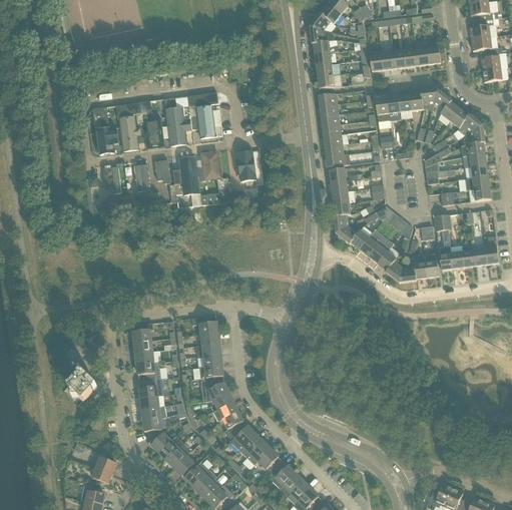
[(347,4),(341,0),(331,0),(328,4),(340,13),(347,4)]
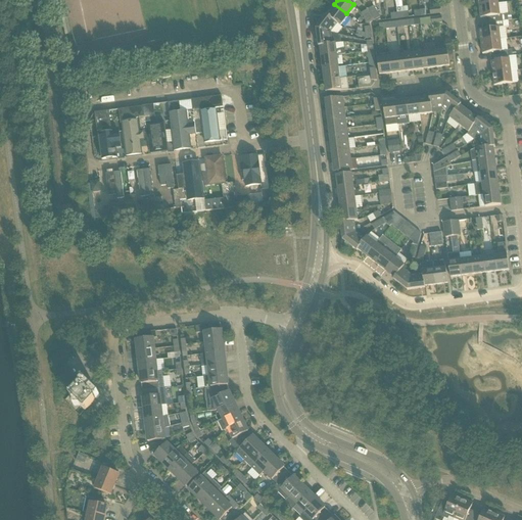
[(499,13),(497,1),(478,3),(479,15),(490,14),(490,19),(507,18),(506,12),(499,13)]
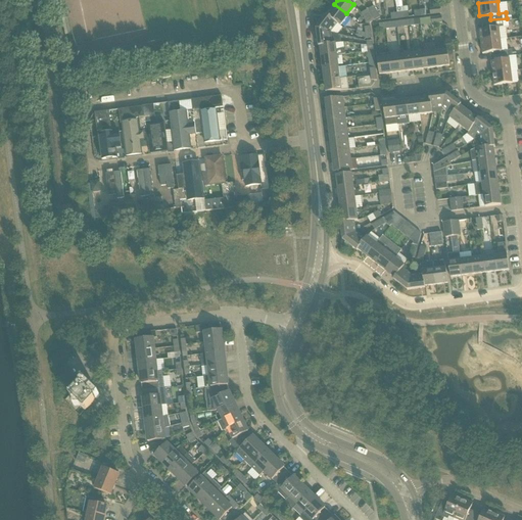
[(346,13),(334,4),(327,12),(326,12),(339,22),(346,13)]
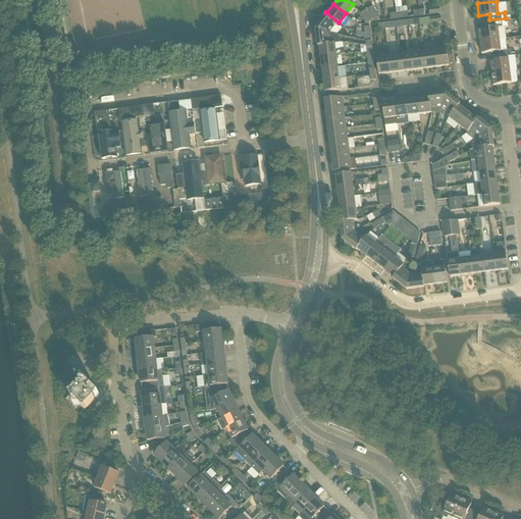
[(335,21),(339,23),(339,22),(325,12),(314,27),(328,30),(335,21)]
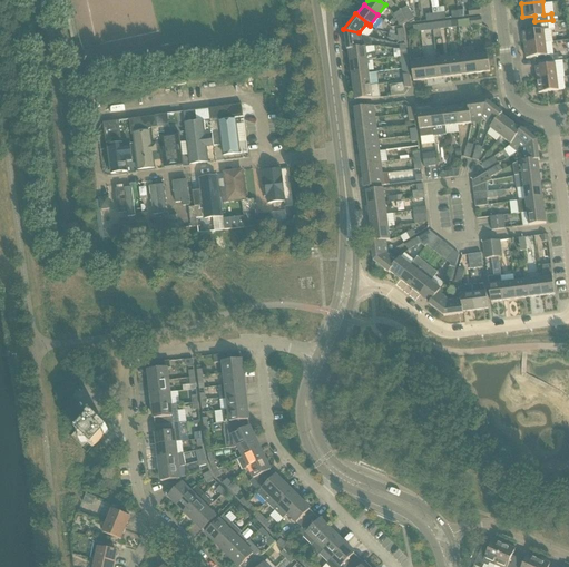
[(545,40),(542,28),(553,26),(552,20),(535,21),(532,22),(533,28),(521,30),(522,44),(545,40)]
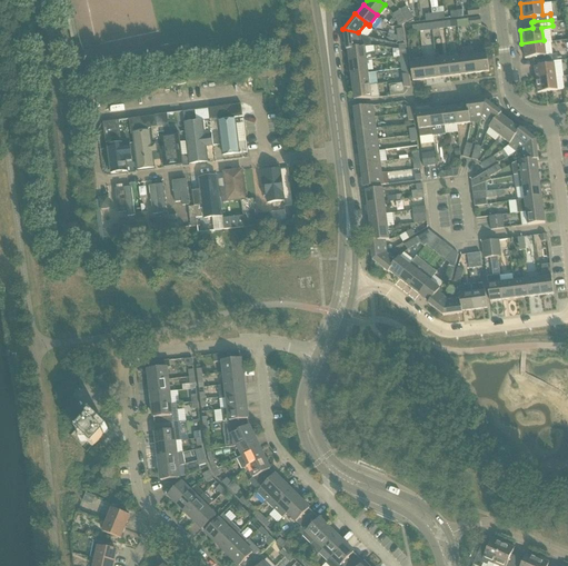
[(360,45),(358,32),(342,29),(345,48),(364,45),(360,45)]
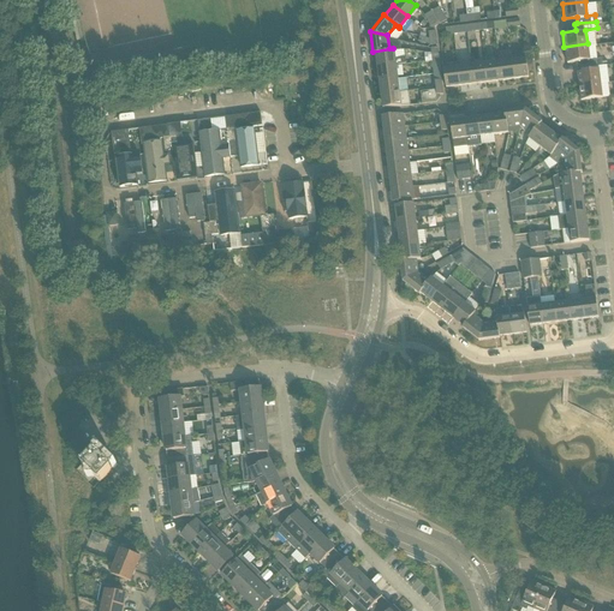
[(589,58),(588,43),(564,47),(566,60),(578,59),(579,65),(595,64),(602,63),(601,55),(589,58)]
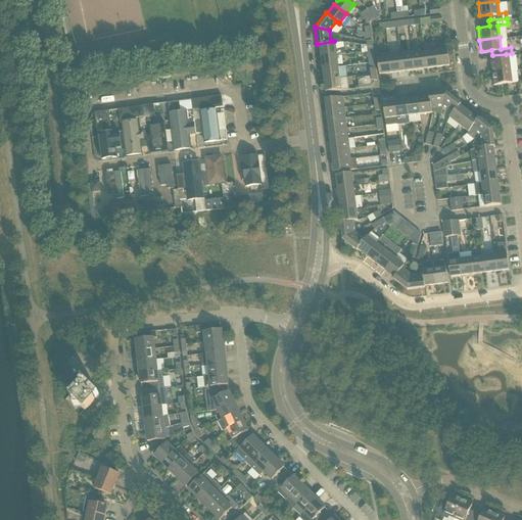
[(343,47),(335,48),(334,41),(317,44),(318,44),(319,44),(320,55),(336,53),(336,52),(344,51),(343,47)]
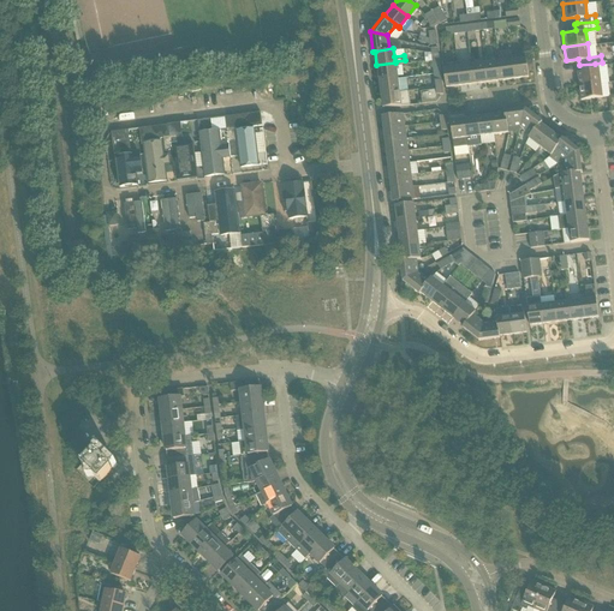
[(528,75),(525,57),(511,58),(513,76),(528,75)]
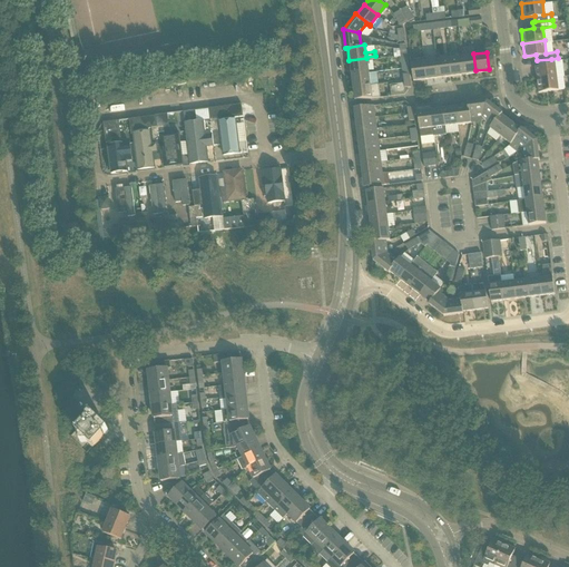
[(476,70),(473,54),(461,55),(463,72),(476,70)]
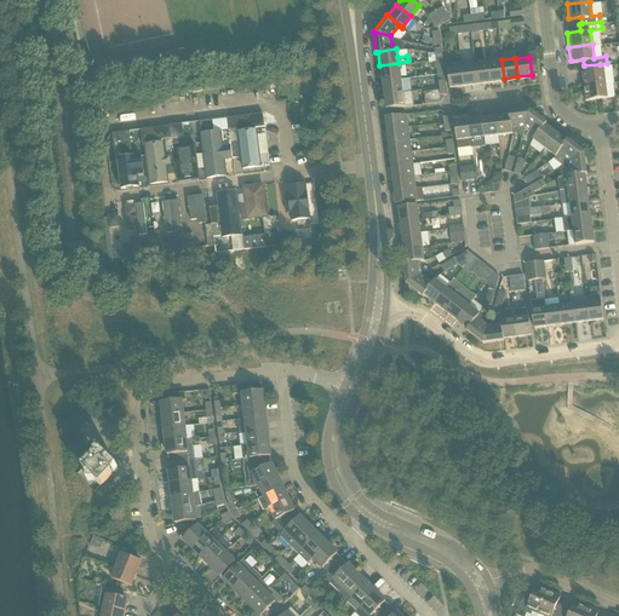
[(504,79),(502,59),(488,62),(489,80),(504,79)]
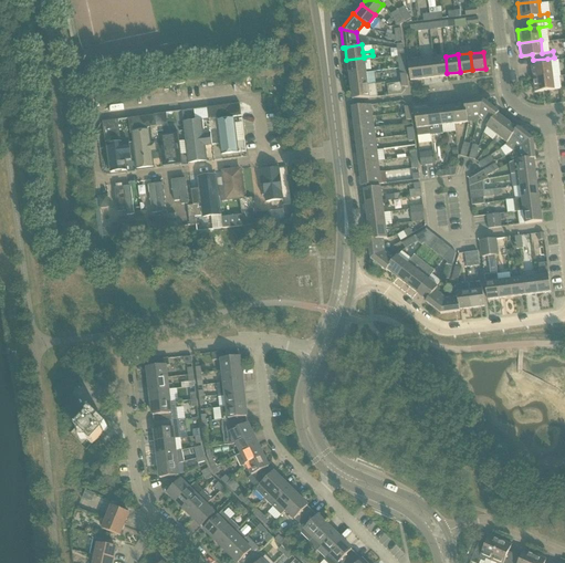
[(447,73),(446,56),(432,58),(435,75),(447,73)]
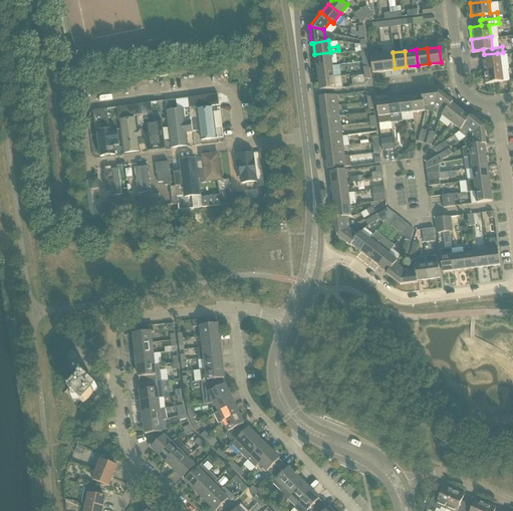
[(331,63),(330,52),(314,54),(316,65),(331,63)]
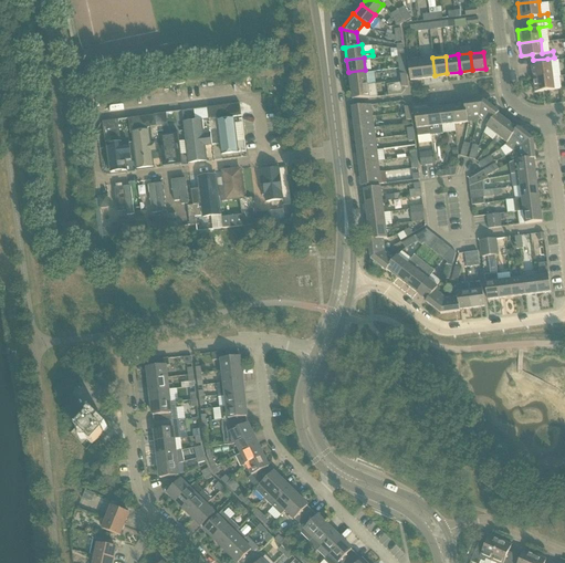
[(435,75),(432,58),(420,60),(422,76),(435,75)]
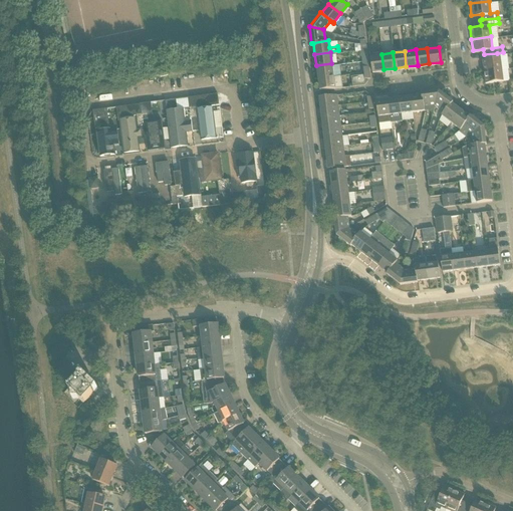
[(383,69),(381,54),(369,55),(371,71),(383,69)]
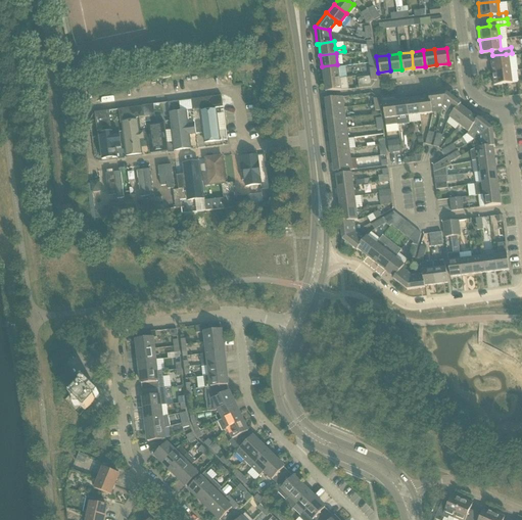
[(490,59),(491,72),(510,68),(508,57),(490,59)]
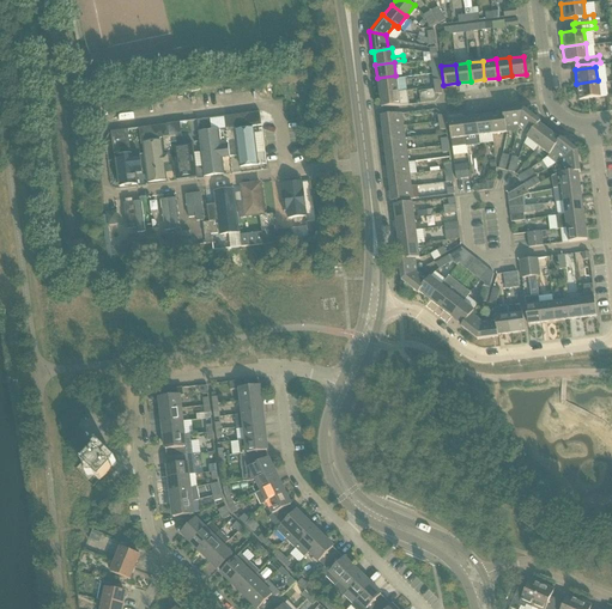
[(398,89),(395,75),(377,78),(379,91),(398,89)]
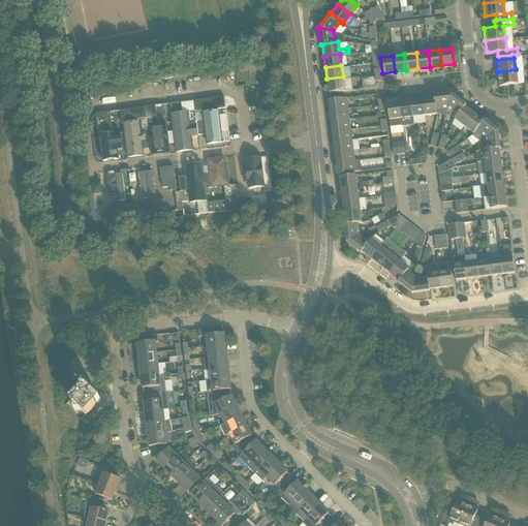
[(517,82),(516,69),(497,72),(498,84),(517,82)]
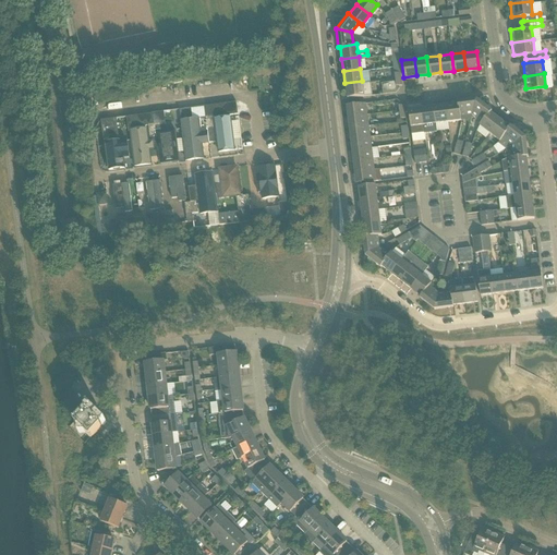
[(395,84),(395,79),(379,81),(382,92),(395,89),(398,85),(398,83),(395,84)]
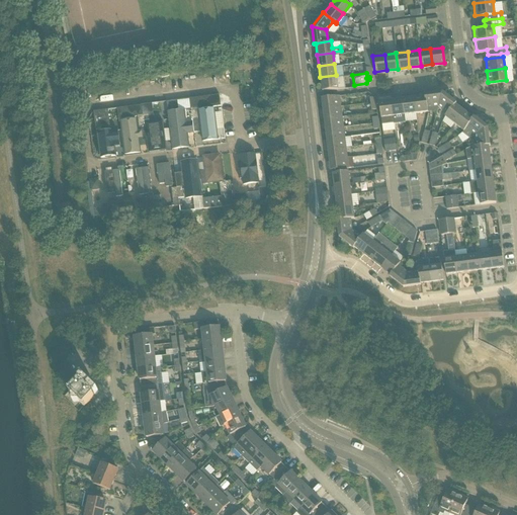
[(344,86),(343,75),(336,75),(320,77),(322,89),(337,87),(344,86)]
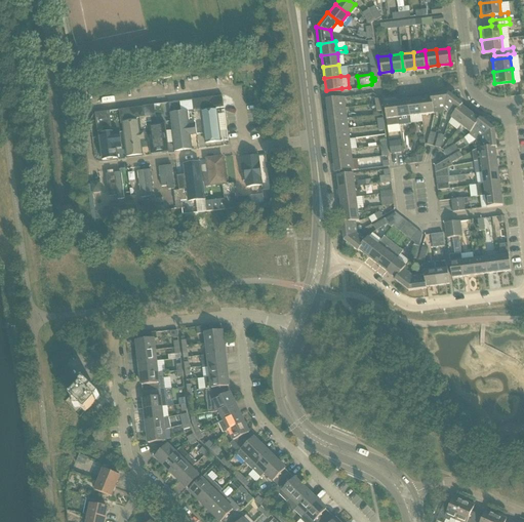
[(443,106),(447,91),(430,93),(432,111),(433,111),(432,108),(443,106)]
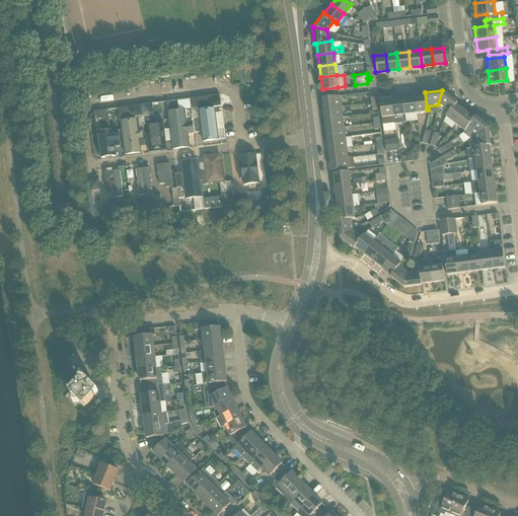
[(456,100),(442,90),(438,104),(447,112),(445,115),(456,100)]
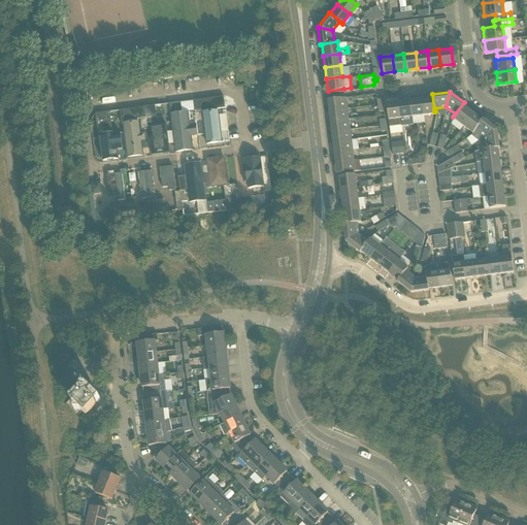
[(223,94),(193,98),(195,120),(197,133),(203,132),(200,108),(224,105),(223,94)]
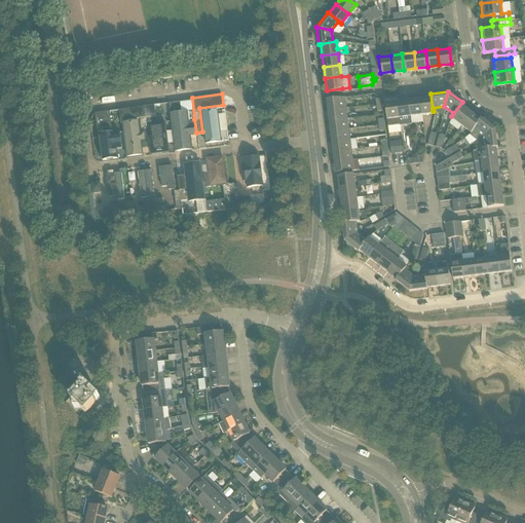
[(433,111),(430,94),(430,96),(419,97),(421,113),(433,111)]
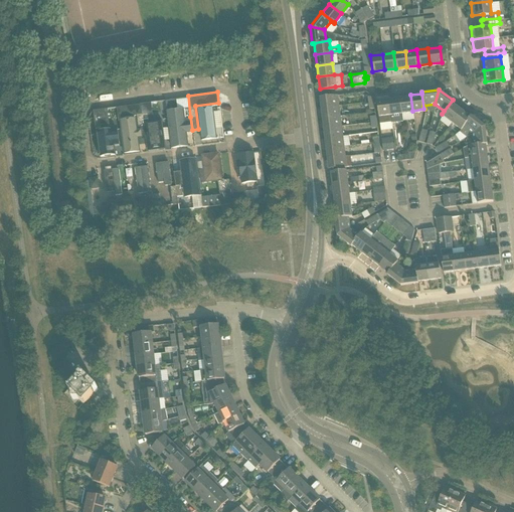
[(338,104),(337,93),(319,96),(320,106),(338,104)]
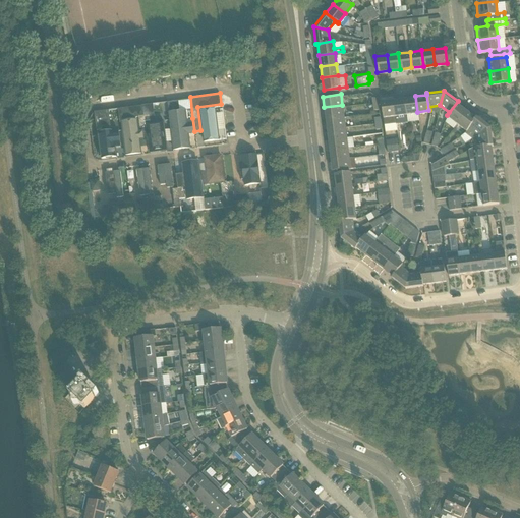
[(417,112),(415,96),(404,98),(406,113),(417,112)]
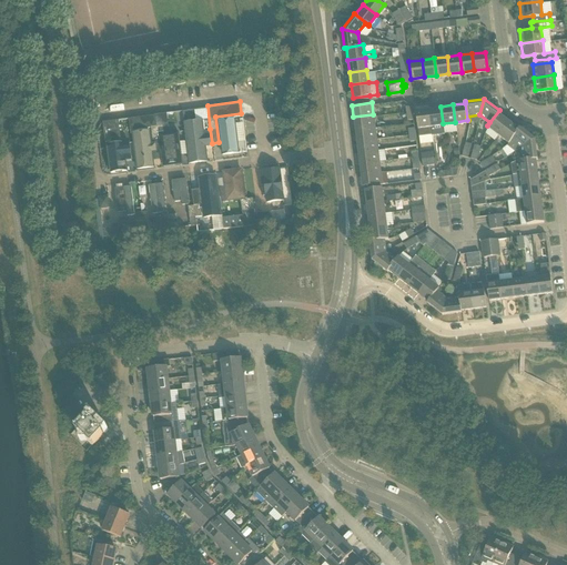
[(210,129),(208,106),(181,109),(183,121),(203,119),(204,129),(210,129)]
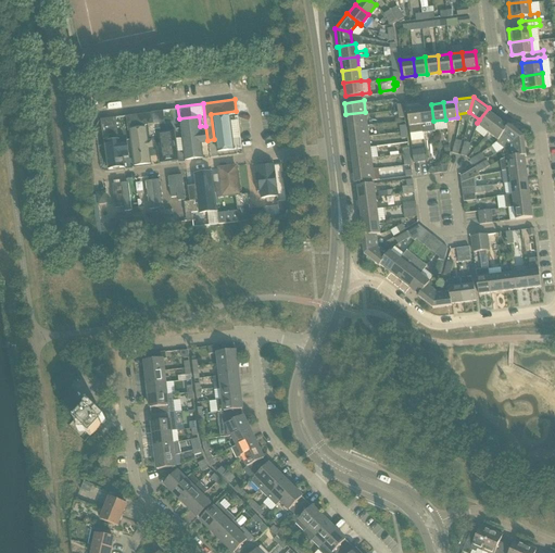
[(431,104),(418,105),(421,129),(421,130),(434,129),(433,121),(431,104)]
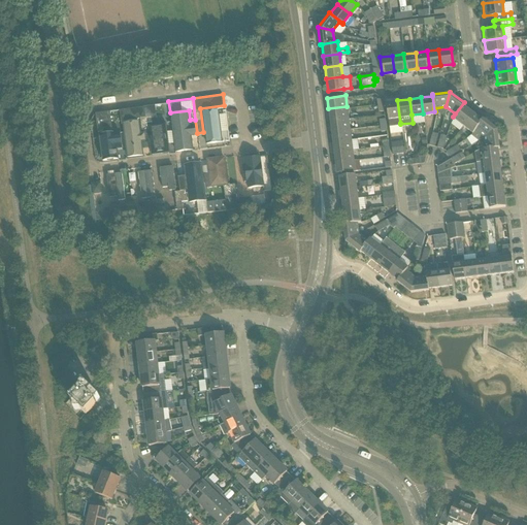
[(399,116),(397,100),(386,101),(387,111),(388,118),(389,125),(400,123),(399,116)]
